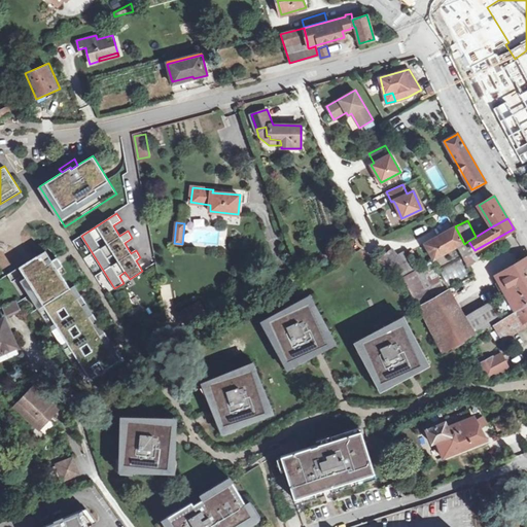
[(463,242),(455,226),(424,244),(433,260),(456,247),(463,242)]
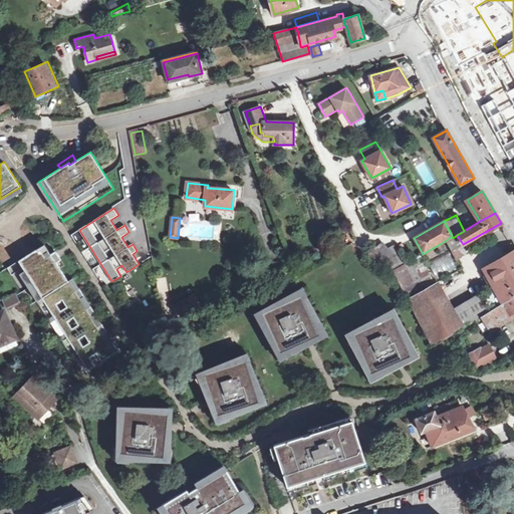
[(453,238),(452,236),(445,241),(451,251),(463,244),(457,235),(453,238)]
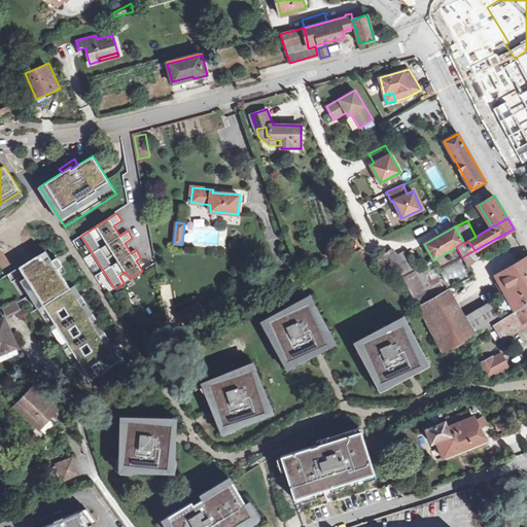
[(378,260),(387,268),(398,258),(395,255),(391,249),(378,260)]
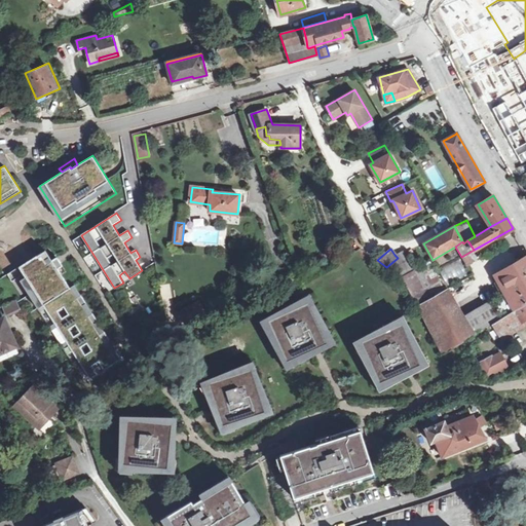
[(46,250),(7,273),(12,280),(24,274),(26,276),(43,305),(89,379),(98,374),(92,366),(99,362),(104,370),(122,359),(116,349),(112,352),(106,342),(110,340),(104,331),(100,334),(95,324),(99,322),(92,312),(88,315),(83,305),(86,303),(81,295),(77,297),(71,287),(70,288),(57,267),(62,264),(60,260),(58,257),(52,260),(46,250)]
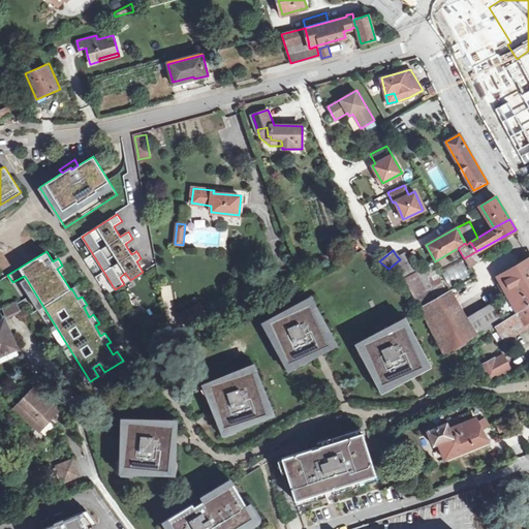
[(406,251),(397,256),(400,259),(389,269),(404,278),(416,272),(406,251)]
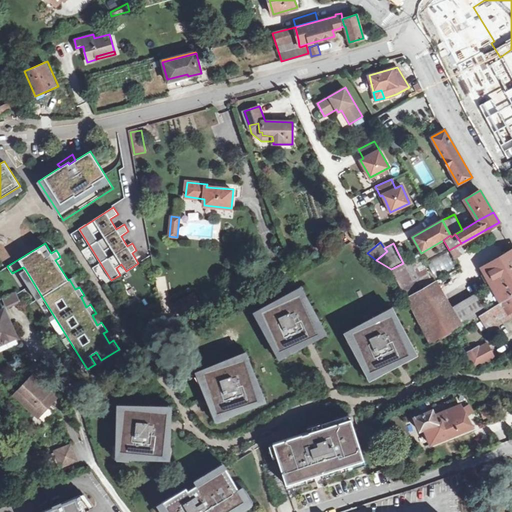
[(430,260),(436,274),(454,266),(449,252),(430,260)]
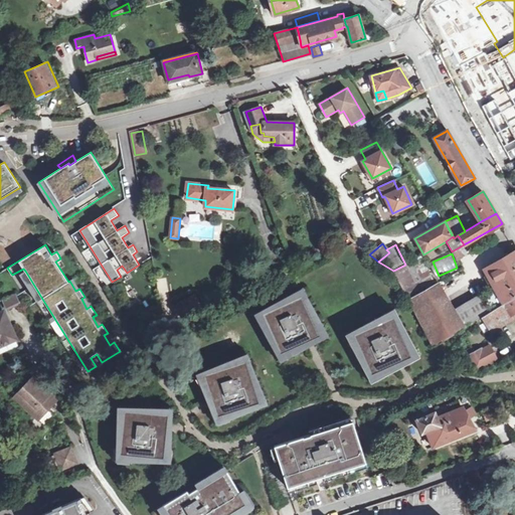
[(482,317),(514,297),(514,258),(487,275),(498,293),(484,301),(482,299),(456,315),(437,284),(425,290),(410,262),(393,271),(408,300),(435,347),(454,335),(456,334),(463,329),(474,323),(482,317)]
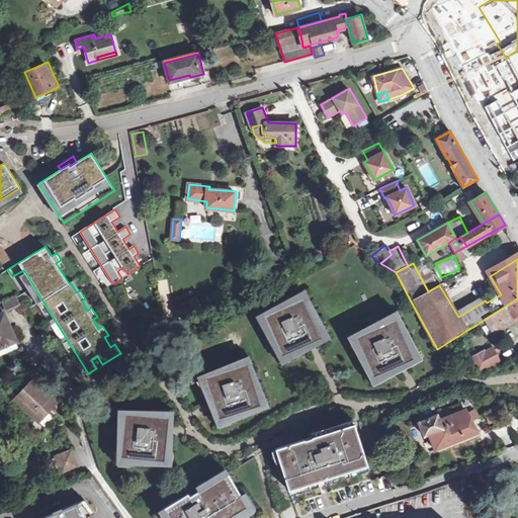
[(426,281),(435,280),(433,271),(424,273),(426,281)]
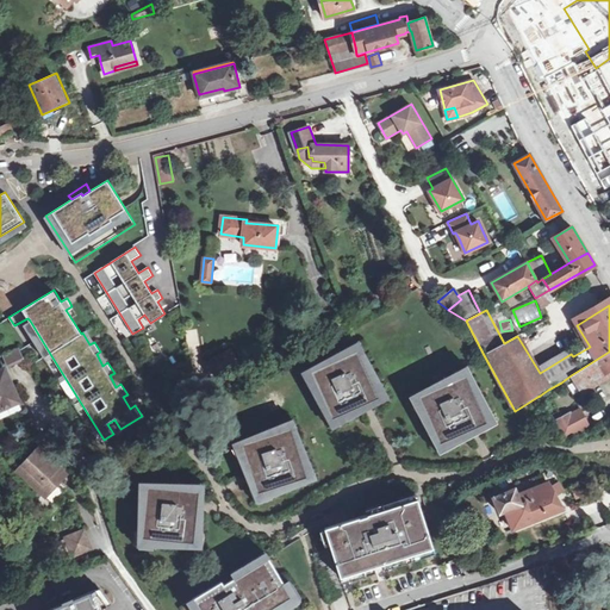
[(50,354),(30,321),(24,325),(44,356),(50,354)]
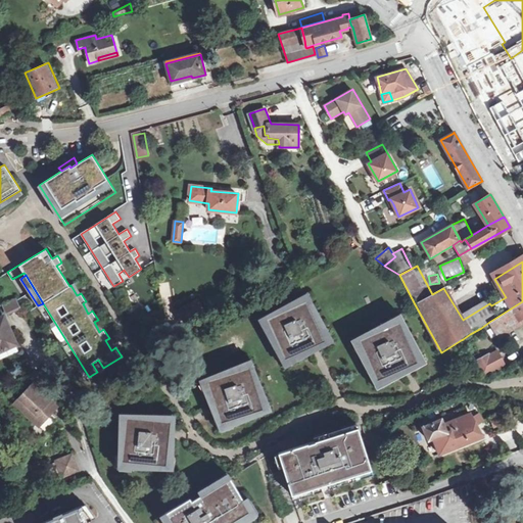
[(75,283),(70,285),(77,295),(81,293),(77,286),(75,283)]
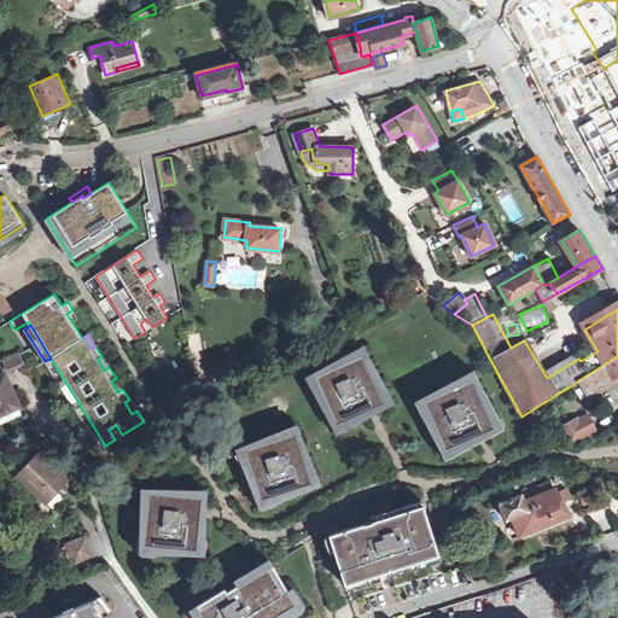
[(19,353),(4,360),(7,369),(23,362),(19,353)]
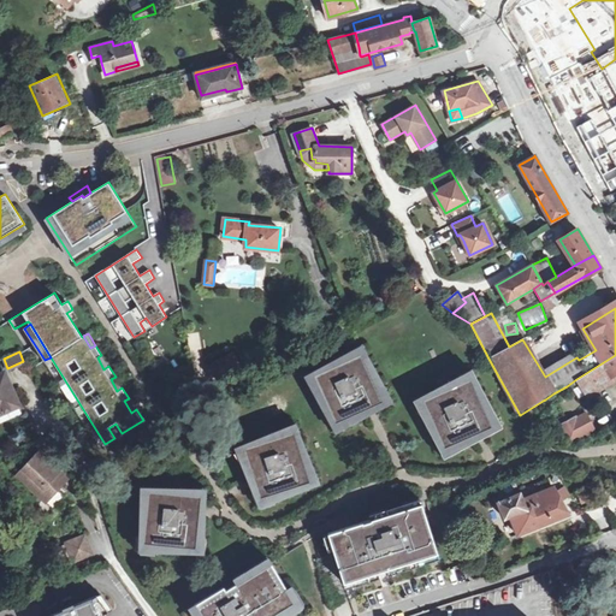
[(362,351),(312,373),(335,424),(369,408),(385,402),(362,351)]
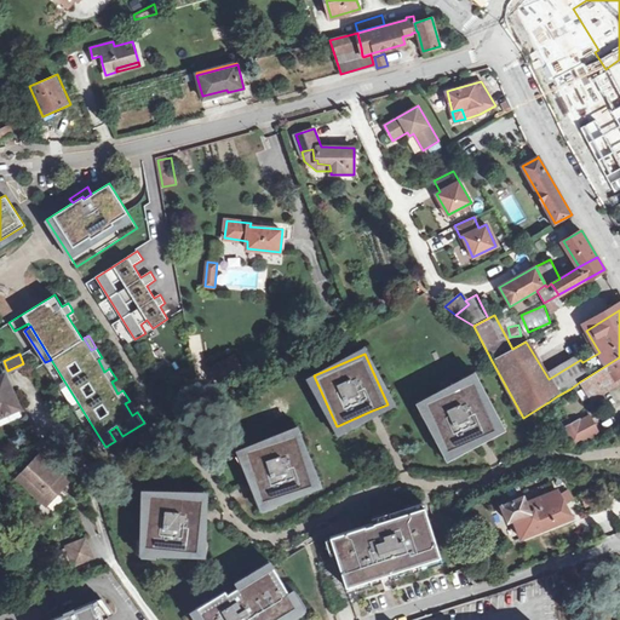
[(105,362),(102,357),(98,360),(104,372),(109,368),(105,362)]
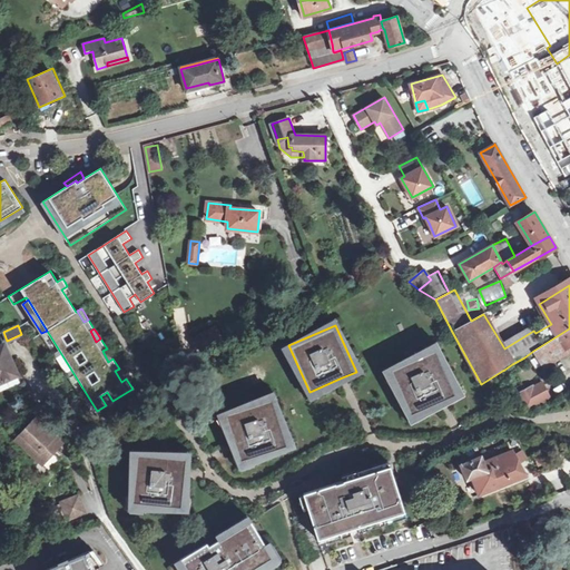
[(569,328),(533,351),(544,367),(568,352),(569,353),(569,352),(569,328)]
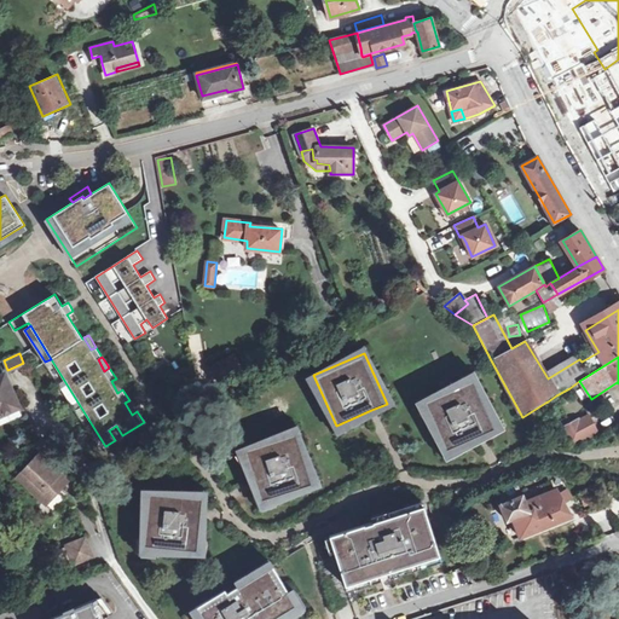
[(5,375),(0,376),(0,410),(17,403),(5,375)]
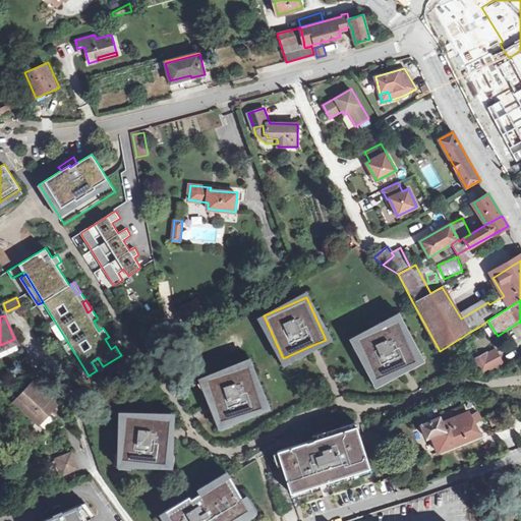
[(100,323),(98,319),(94,321),(99,331),(103,328),(100,323)]
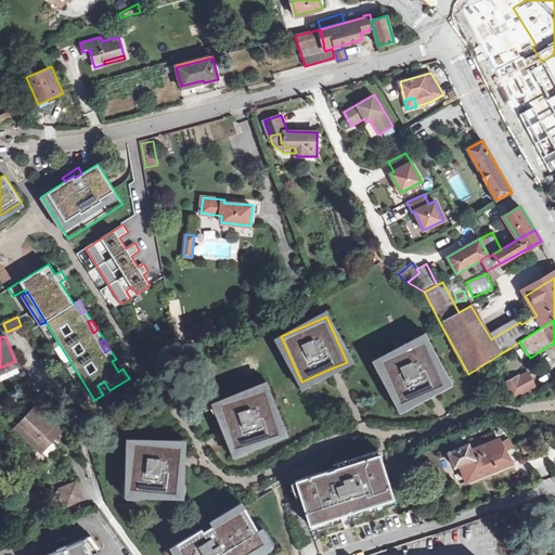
[(425,339),(379,359),(400,404),(433,389),(444,384),(425,339)]
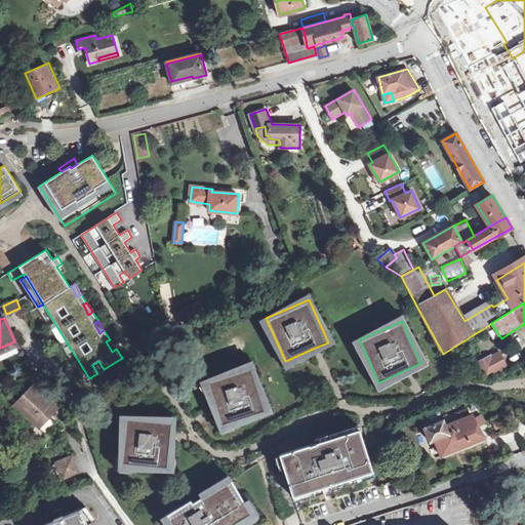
[(483,329),(472,335),(478,346),(489,339),(483,329)]
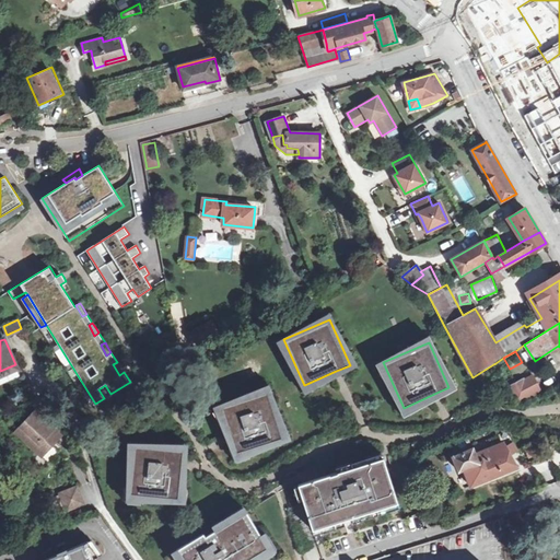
[(503,358),(496,363),(509,388),(510,387),(518,383),(510,369),(503,358)]
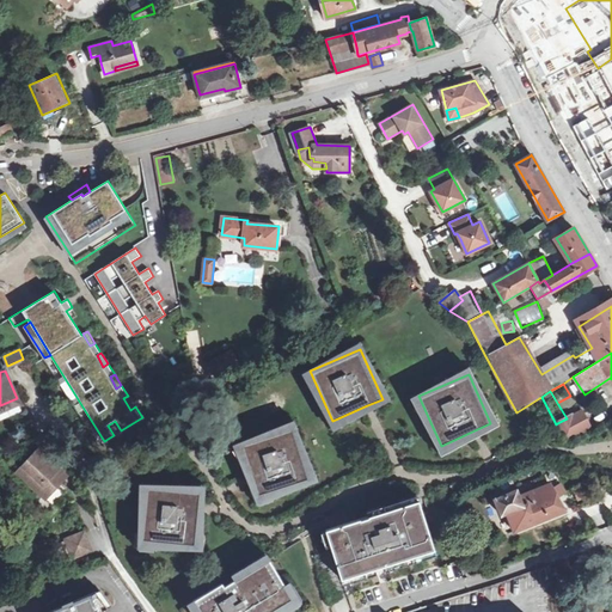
[(132,402),(128,396),(123,398),(130,410),(135,407),(132,402)]
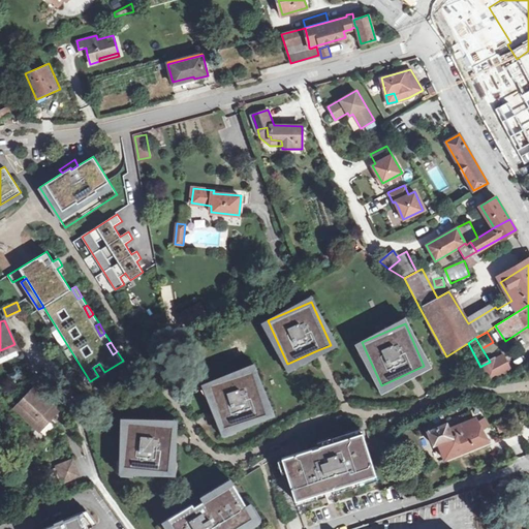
[(0,355),(17,349),(14,344),(0,350),(0,355)]
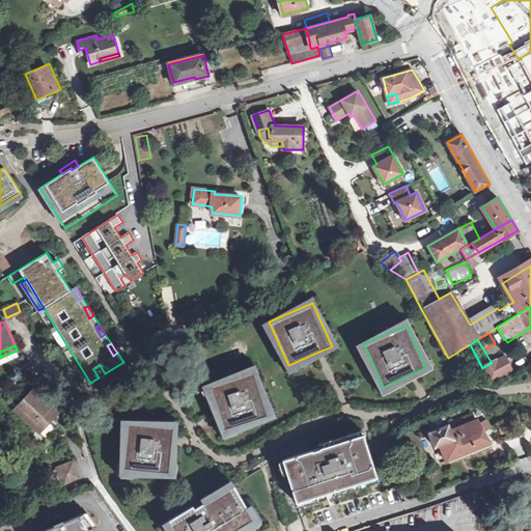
[(503,358),(483,367),(492,384),(511,374),(503,358)]
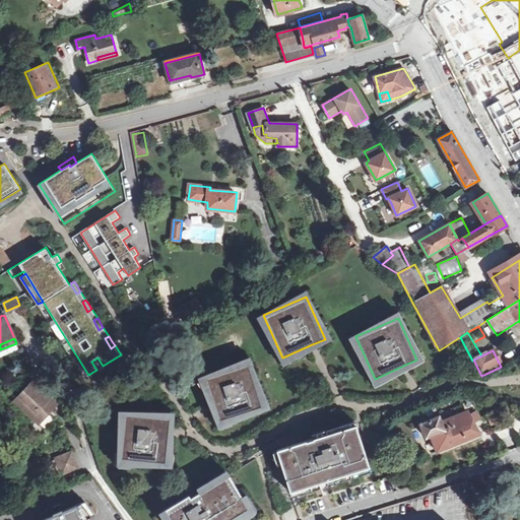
[(249,363),(205,377),(214,407),(219,420),(263,406),(249,363)]
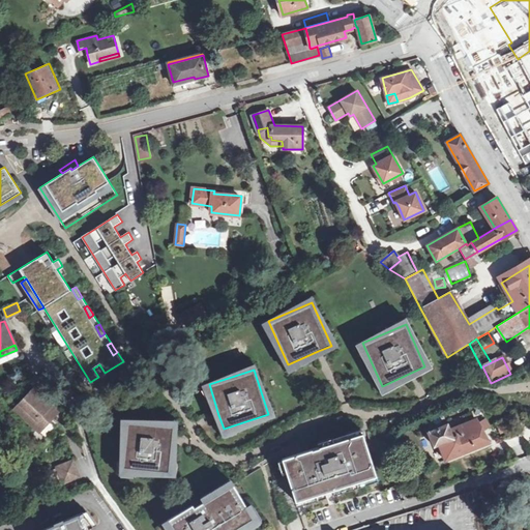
[(53,408),(33,390),(21,404),(29,411),(24,417),(40,433),(55,416),(50,412),(53,408)]
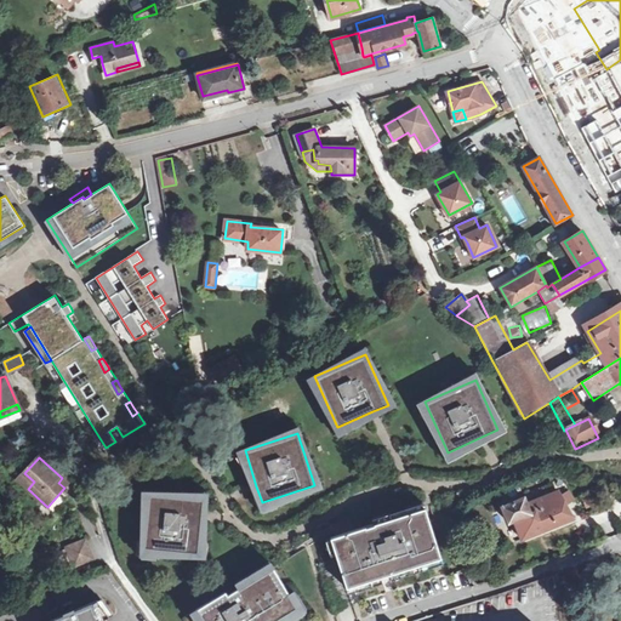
[(34,482),(24,473),(18,480),(28,489),(34,482)]
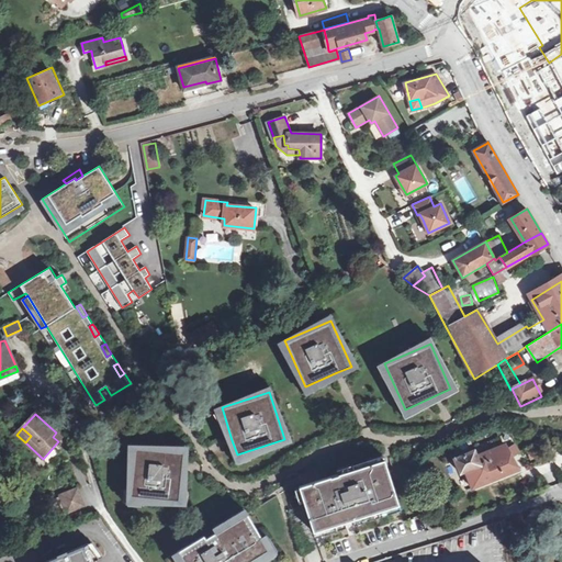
[(461,473),(465,471),(472,489),(519,470),(505,444),(478,454),(474,449),(454,457),(461,473)]
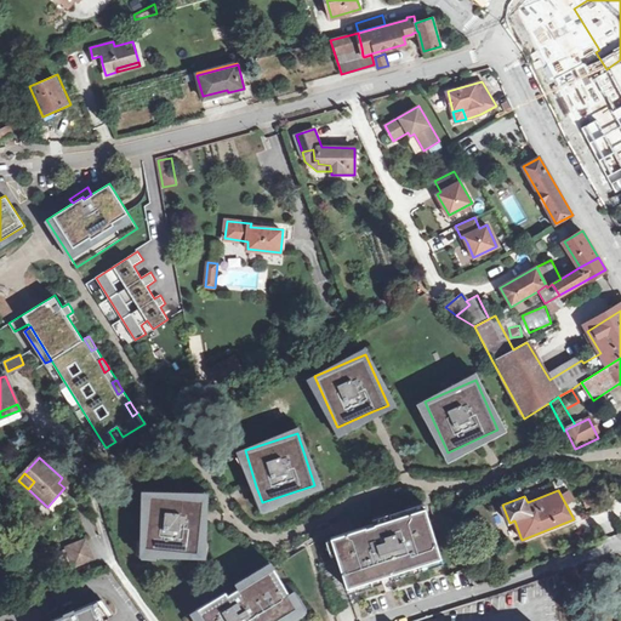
[(203,499),(149,493),(144,547),(198,553),(201,517),(203,499)]
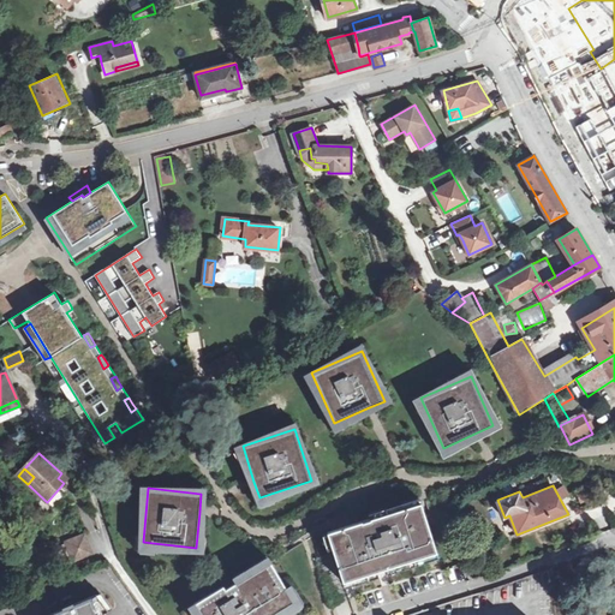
[(363,520),(328,531),(344,581),(396,565),(437,553),(422,502),(370,518),(370,519),(363,521),(363,520)]
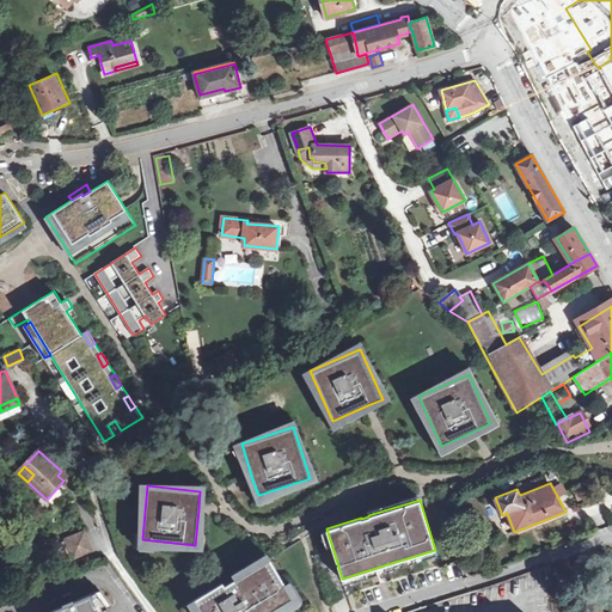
[(56,548),(71,561),(75,558),(93,551),(86,533),(68,542),(68,543),(56,548)]
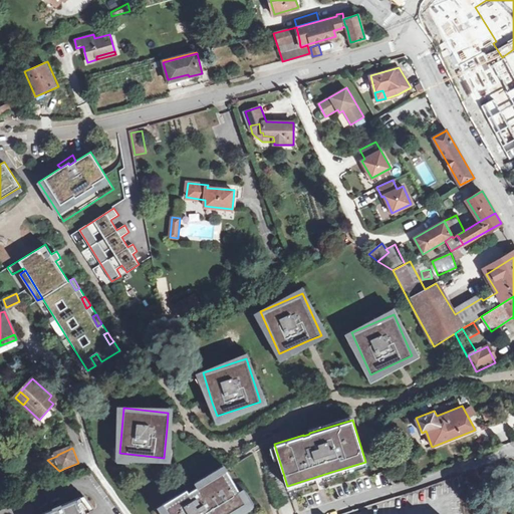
[(187,490),(163,504),(169,513),(227,513),(246,503),(226,470),(189,492),(187,490)]
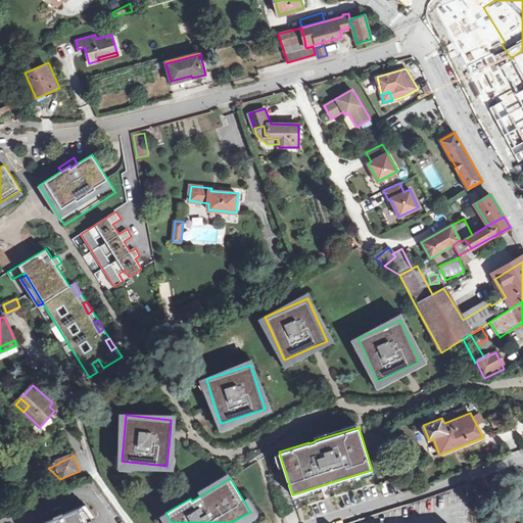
[(89,522),(88,520),(91,519),(82,506),(62,514),(62,512),(57,514),(53,516),(53,518),(40,522),(89,522)]
